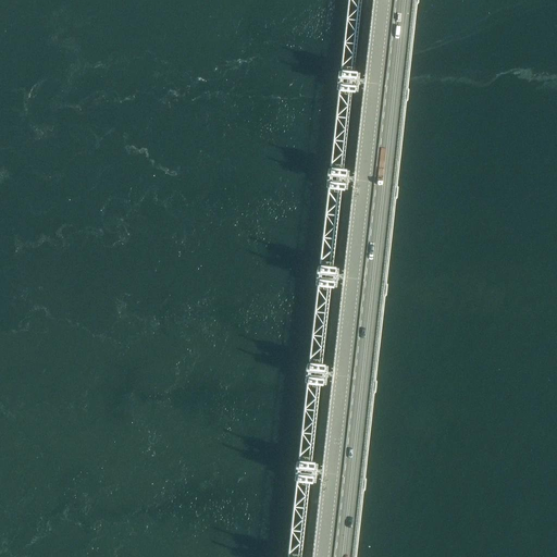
[(353,71),(341,70),(341,71),(337,70),(336,89),(338,89),(338,90),(350,91),(354,91),(354,90),(357,91),(359,73),(356,72),(356,71),(353,71)]
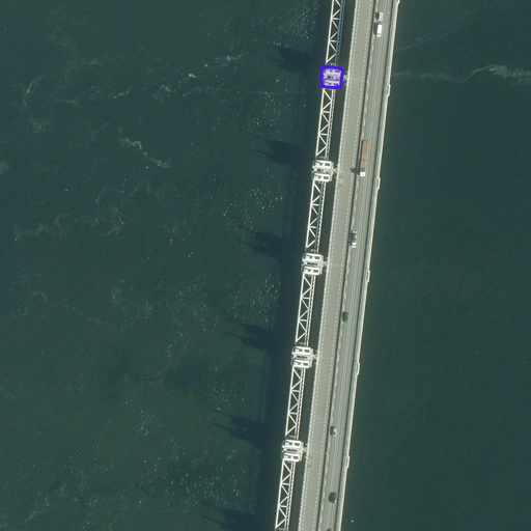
[(296,439),(284,438),(284,439),(281,438),(280,456),(282,456),(282,457),(294,458),(297,458),(297,457),(300,458),(302,441),(299,440),(299,439),(296,439)]
